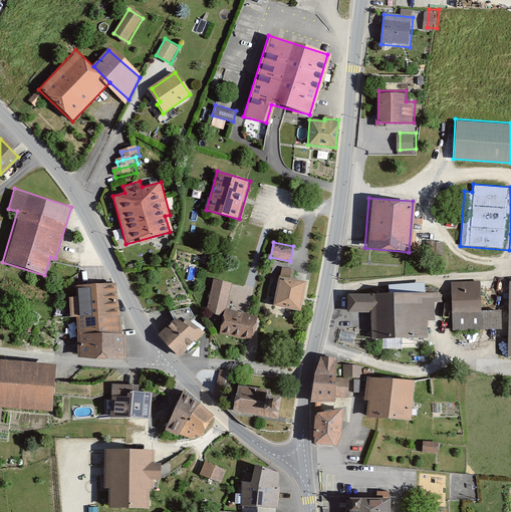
[(305,281),(277,276),(271,306),(299,311),(305,281)]
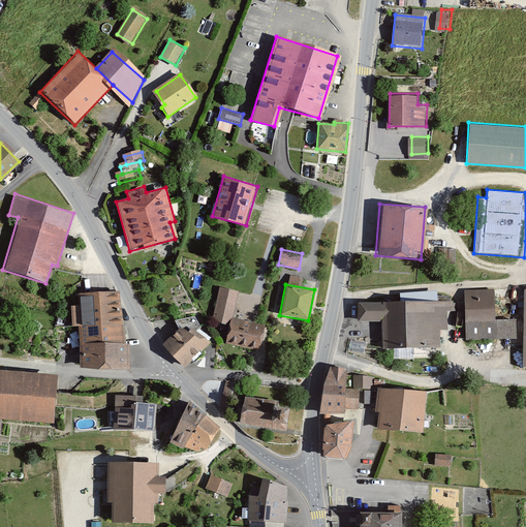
[(123,289),(82,291),(82,303),(74,304),(76,324),(82,324),(84,343),(129,342),(123,289)]
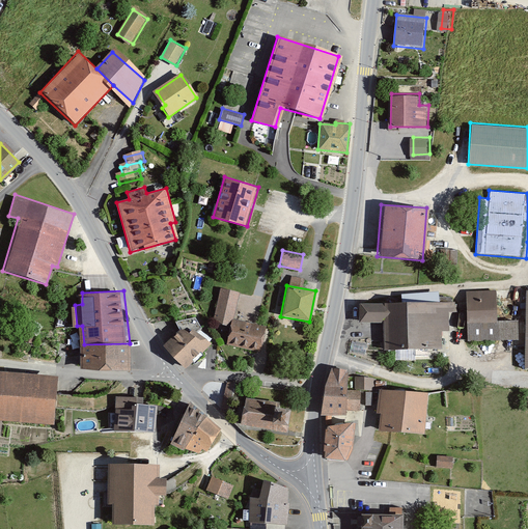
[(497,293),(467,293),(467,323),(497,322),(497,293)]
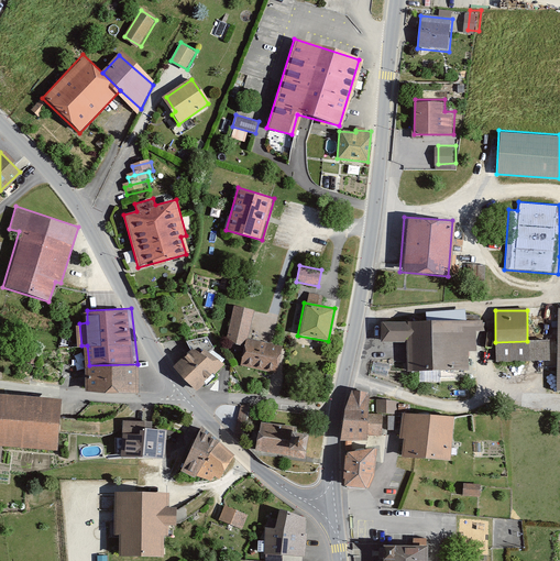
[(480,317),(380,321),(380,341),(406,340),(406,371),(471,369),(470,349),(475,349),(475,327),(481,327),(480,317)]
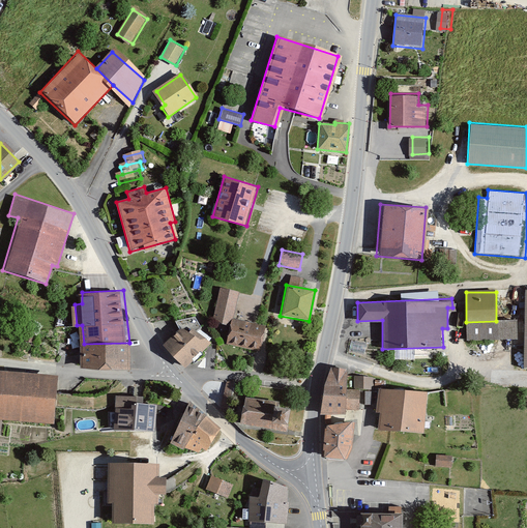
[(518,318),(496,321),(466,322),(467,345),(519,344),(518,318)]
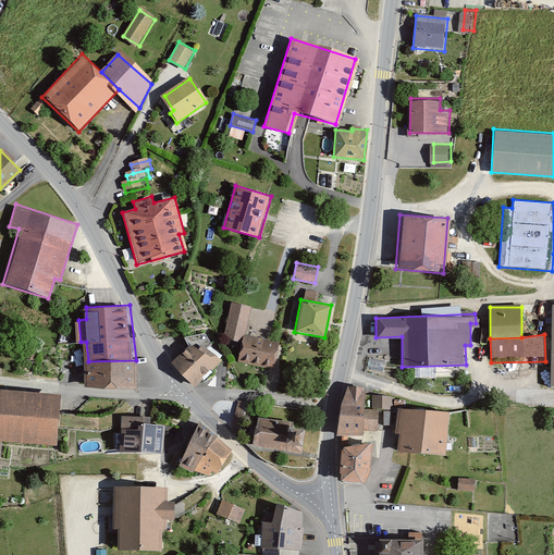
[(238,342),(234,360),(270,368),(274,348),(238,342)]
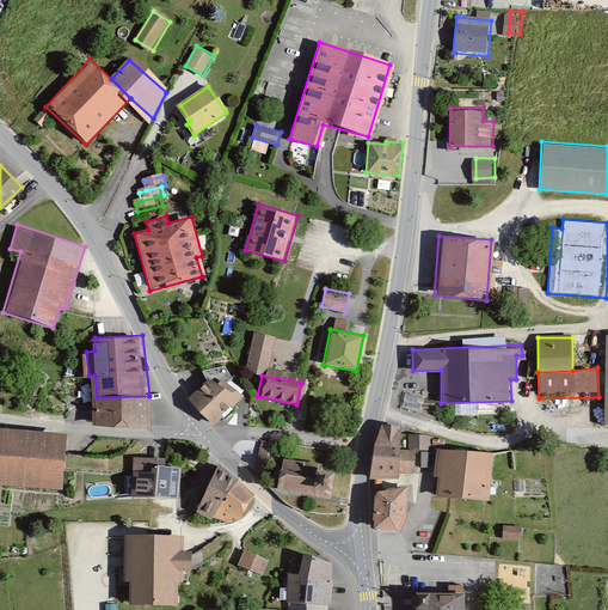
[(213,377),(192,396),(217,424),(247,394),(226,377),(221,382),(213,377)]
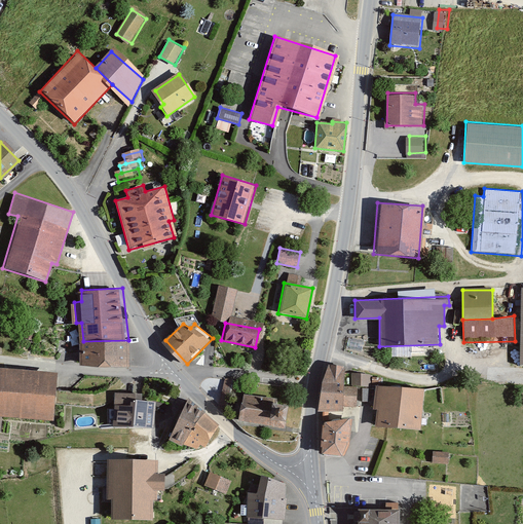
[(128,340),(83,341),(83,363),(134,365),(132,340),(128,340)]
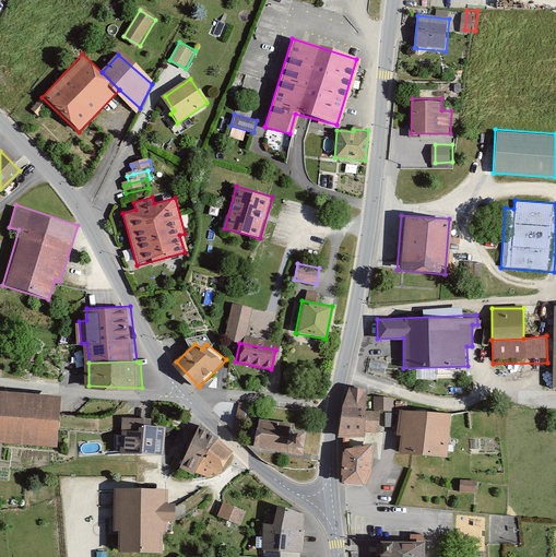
[(369,429),(382,430),(383,410),(369,409),(370,388),(355,387),(349,404),(344,436),(368,436),(369,429)]
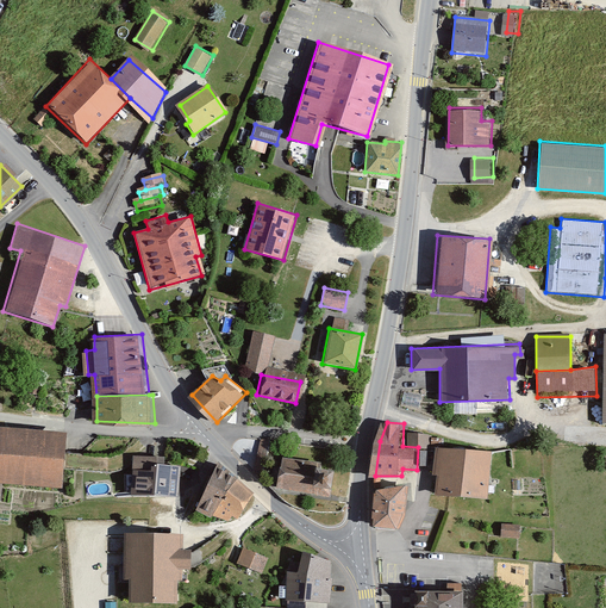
[(66,484),(70,429),(0,423),(0,478),(6,479),(66,484)]
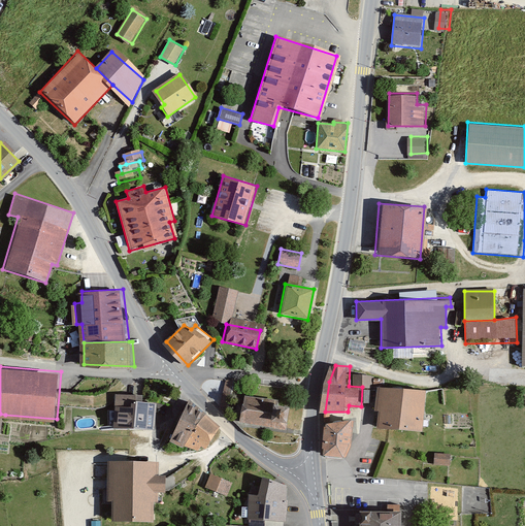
[(375,374),(355,371),(353,384),(374,387),(375,374)]
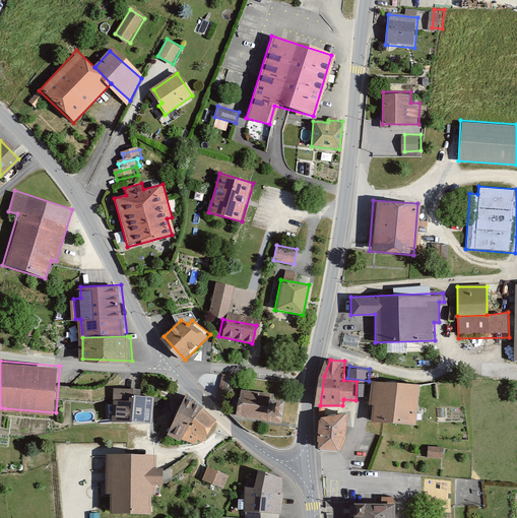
[(417,384),(371,380),(369,406),(373,406),(372,422),(413,425),(417,384)]
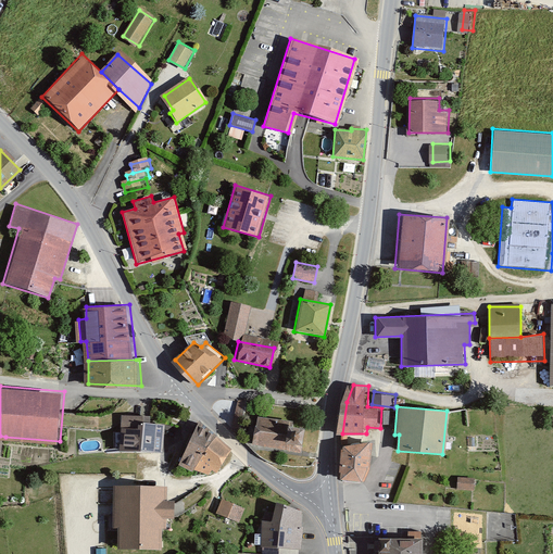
[(253,442),(304,450),(309,420),(258,413),(255,424),(251,423),(250,432),(254,432),(253,442)]
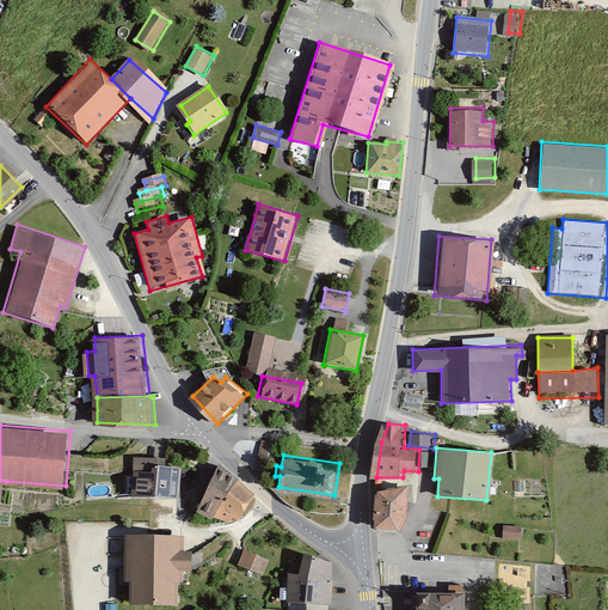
[(165,458),(133,456),(129,496),(179,500),(182,467),(165,464),(165,458)]
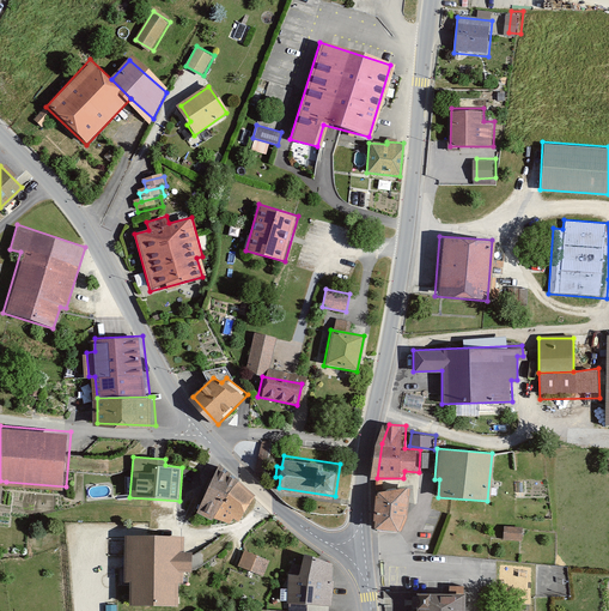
[(203,487),(195,513),(212,520),(214,516),(236,479),(218,464),(203,487)]
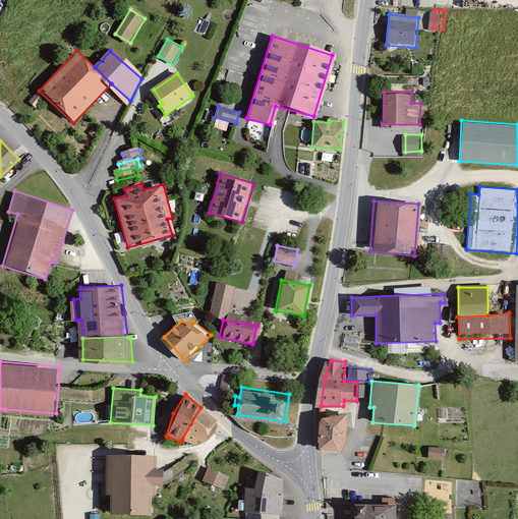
[(200,407),(182,439),(196,445),(197,441),(204,443),(216,422),(200,407)]
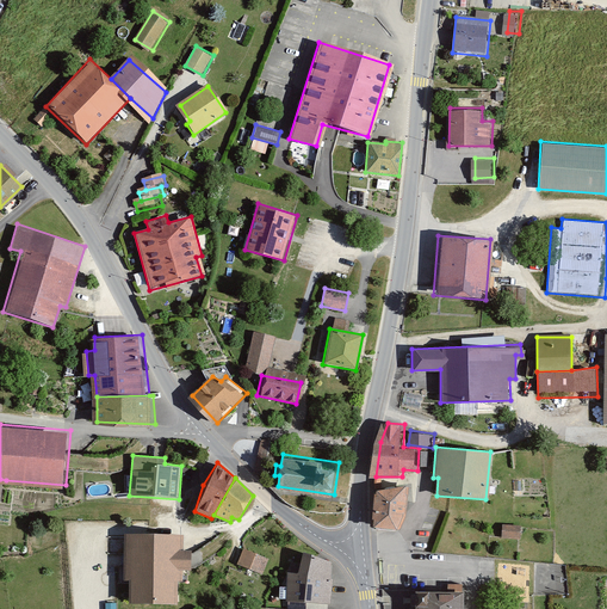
[(409,515),(412,484),(379,488),(378,526),(404,528),(409,515)]
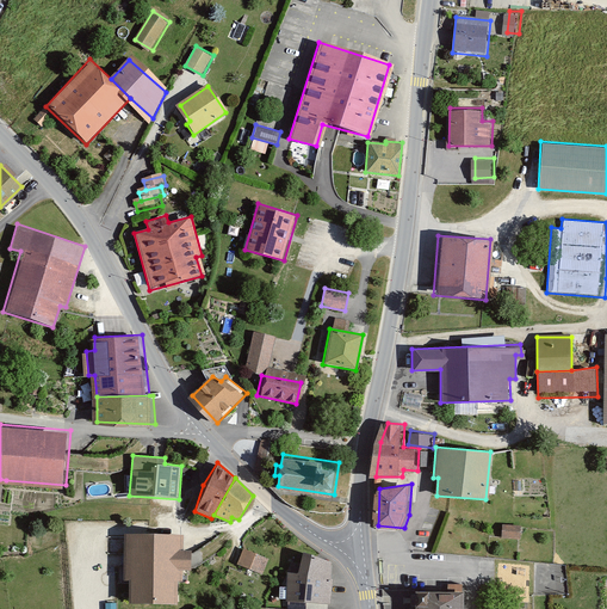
[(520,526),(508,524),(506,536),(519,537),(520,526)]
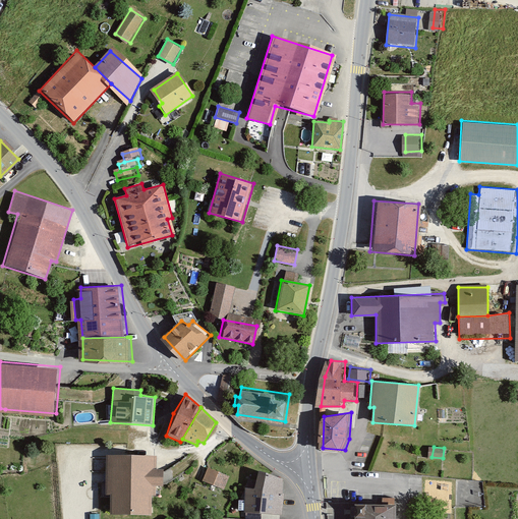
[(157,456),(104,456),(104,497),(109,497),(109,514),(150,514),(150,495),(156,495),(156,486),(164,486),(164,469),(156,469),(157,456)]
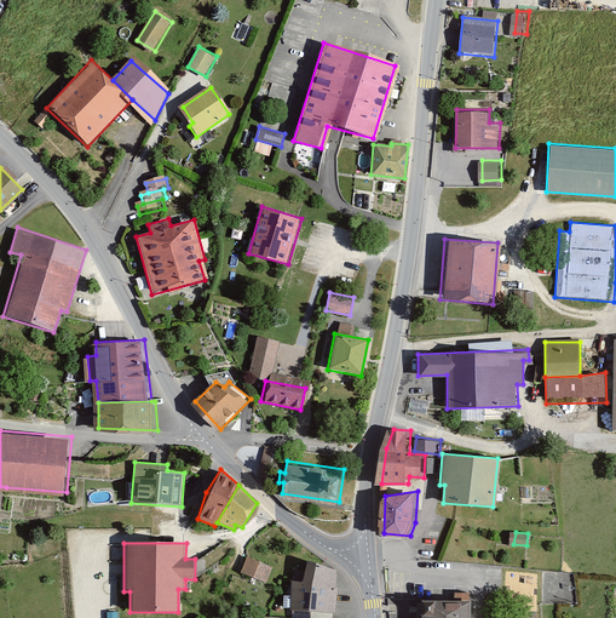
[(275,566),(249,556),(243,571),(269,582),(275,566)]
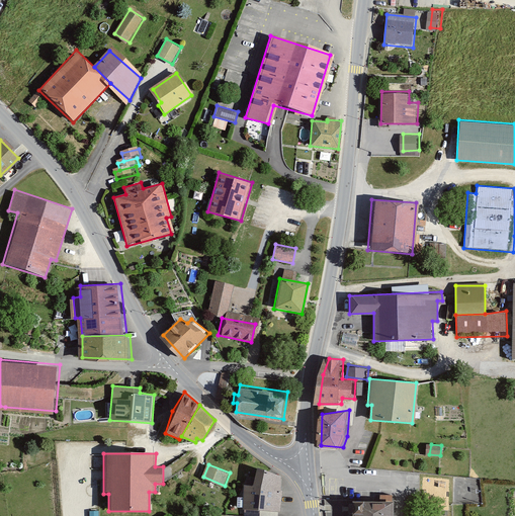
[(284,475),(260,465),(257,484),(247,483),(246,506),(282,510),(284,475)]
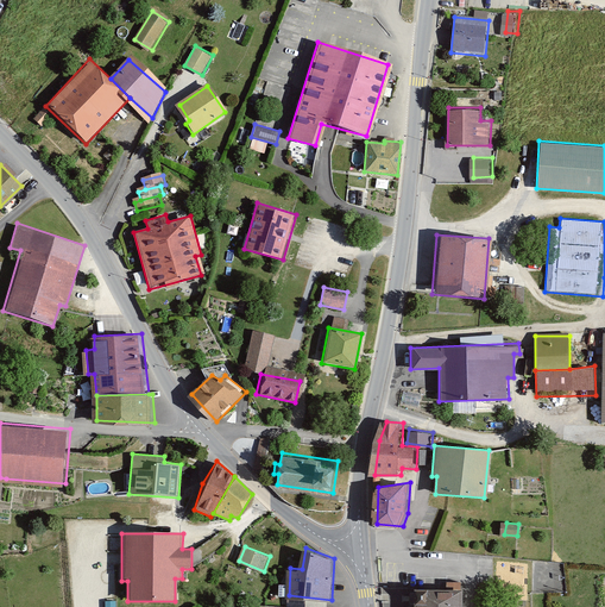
[(465,606),(466,589),(420,588),(418,606),(465,606)]
